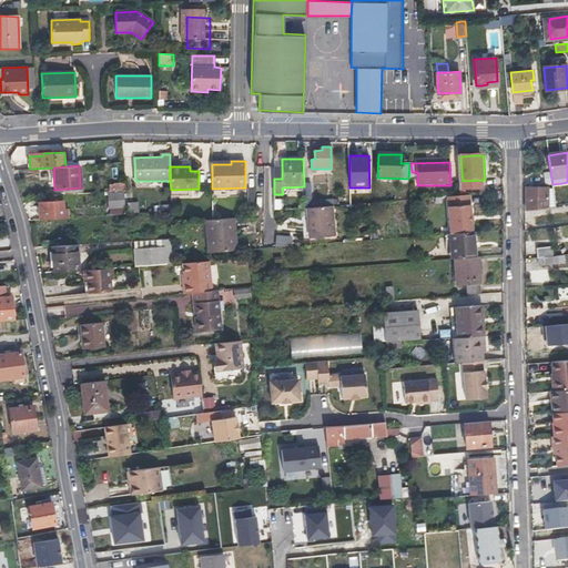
[(469,196),(482,195),(482,186),(469,188),(469,196)]
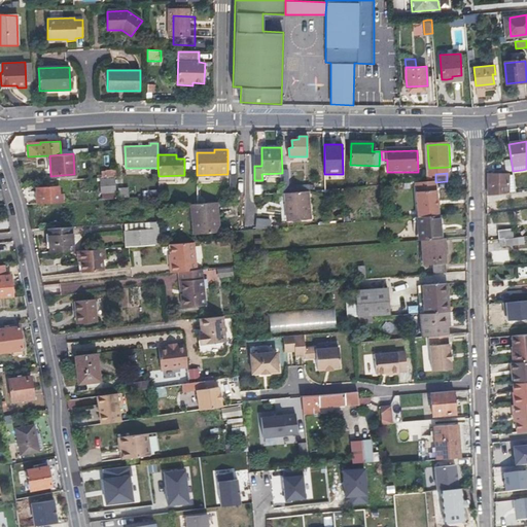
[(426,175),(426,182),(435,182),(435,174),(426,175)]
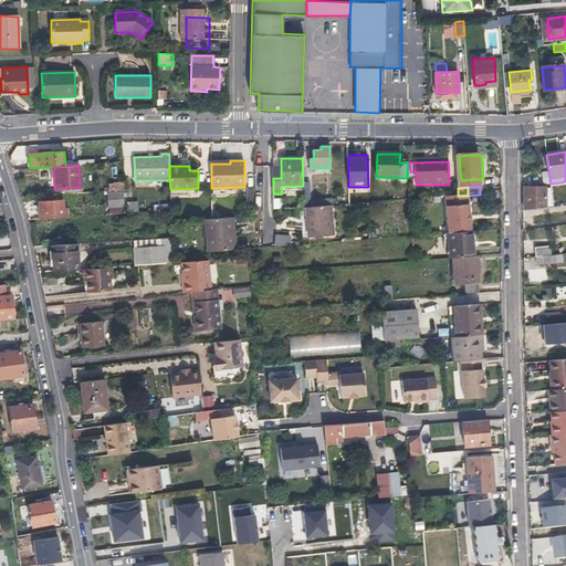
[(546,188),(536,188),(525,188),(525,201),(532,202),(532,210),(546,209),(546,188)]
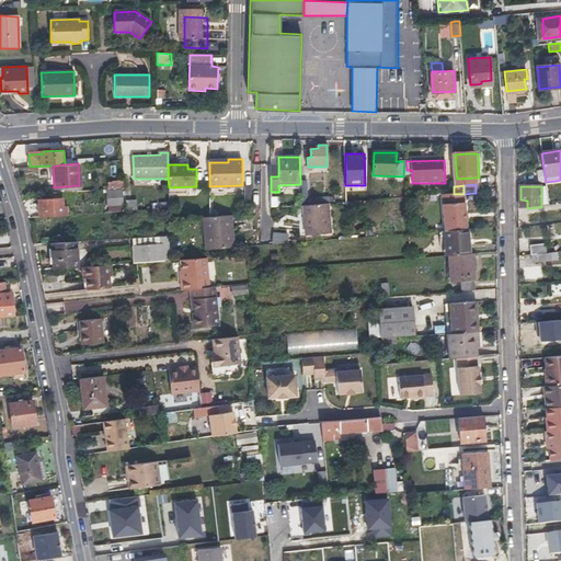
[(125,187),(118,187),(111,189),(112,201),(126,199),(125,187)]
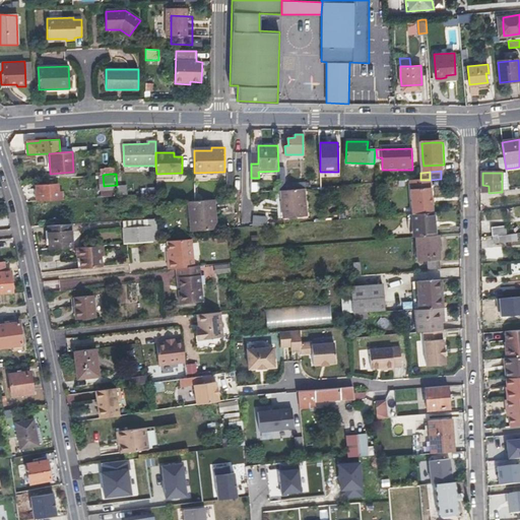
[(250,181),(250,191),(258,191),(258,181),(250,181)]
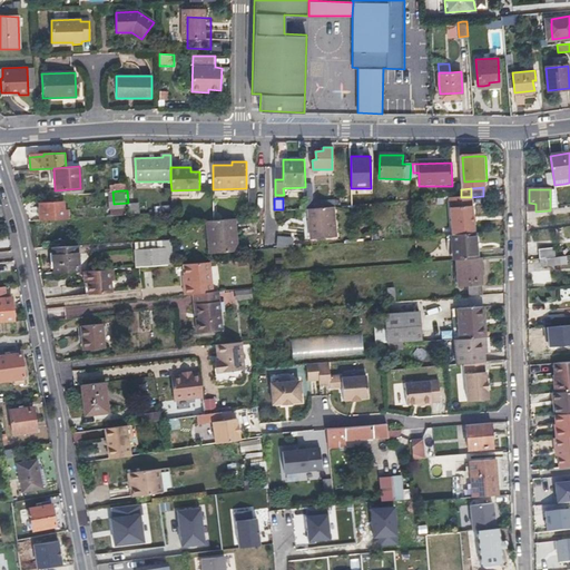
[(453,235),(475,233),(471,199),(450,200),(453,235)]
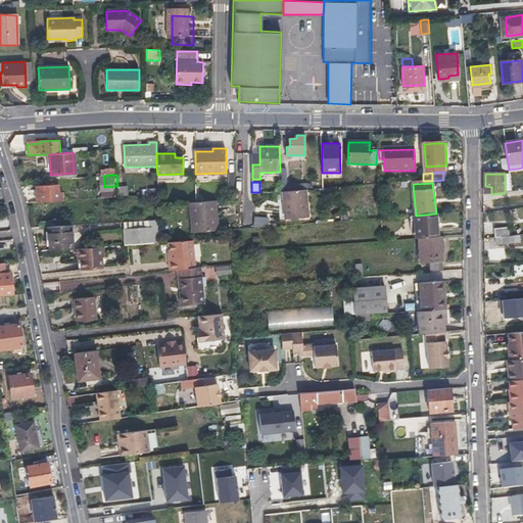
[(64,192),(61,192),(58,192),(58,185),(36,187),(37,202),(65,200),(64,192)]
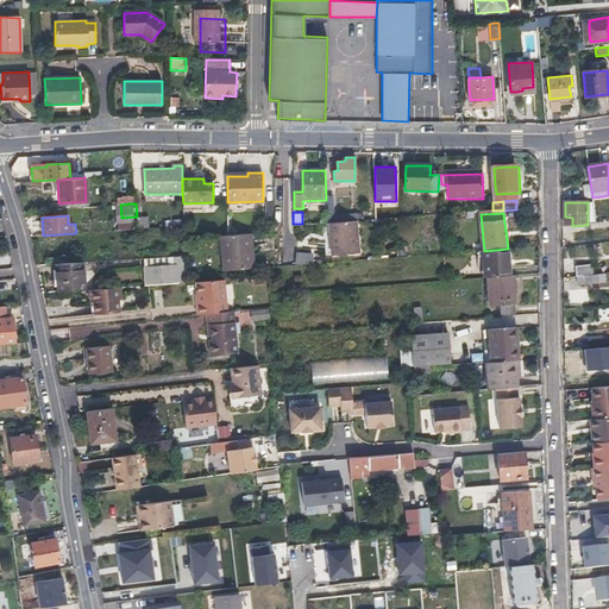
[(138,227),(149,227),(149,217),(138,217),(138,227)]
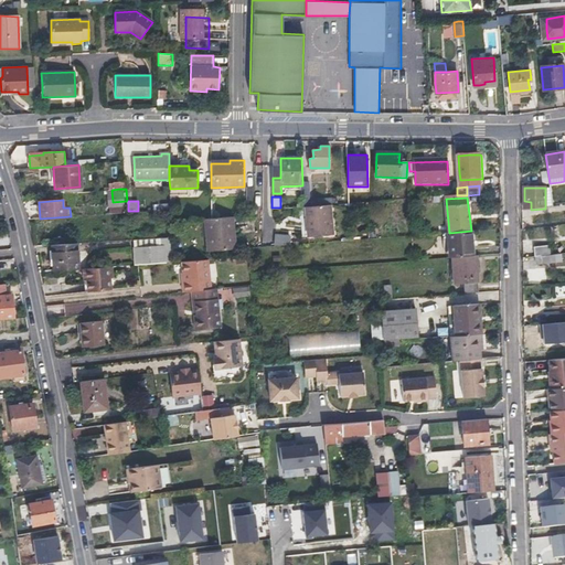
[(331,205),(310,208),(307,208),(307,220),(310,220),(311,236),(333,235),(331,205)]
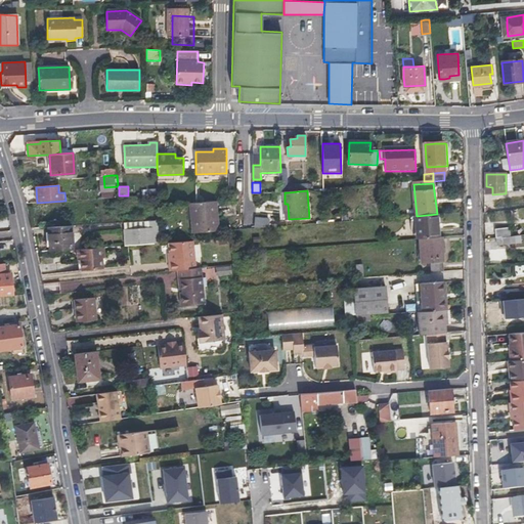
[(192,232),(205,231),(218,230),(217,218),(215,218),(214,201),(189,203),(192,232)]
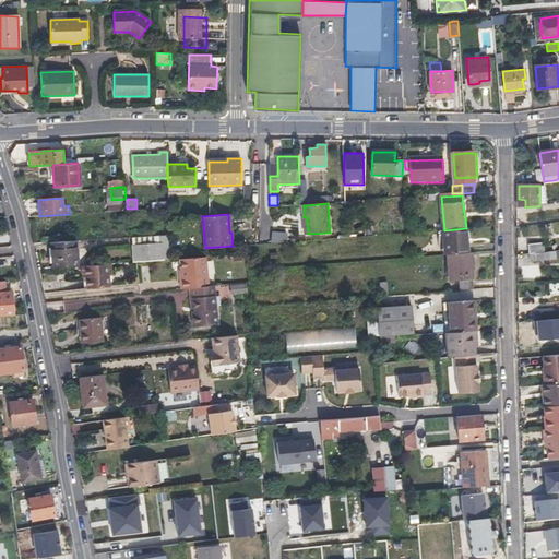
[(445,256),(470,253),(467,228),(466,228),(444,230),(441,230),(443,256),(445,256)]
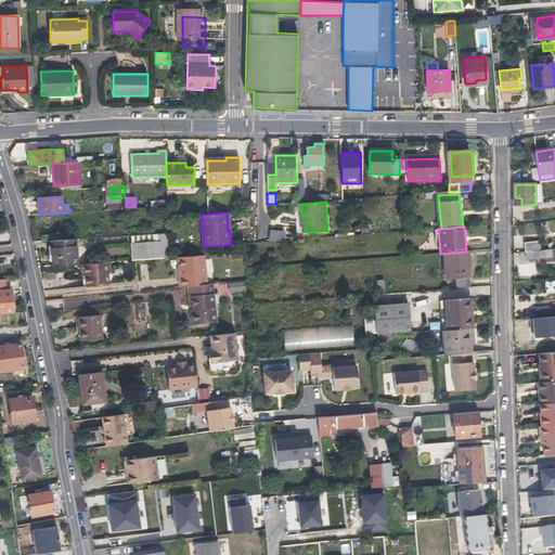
[(270,229),(269,240),(283,241),(283,229),(270,229)]
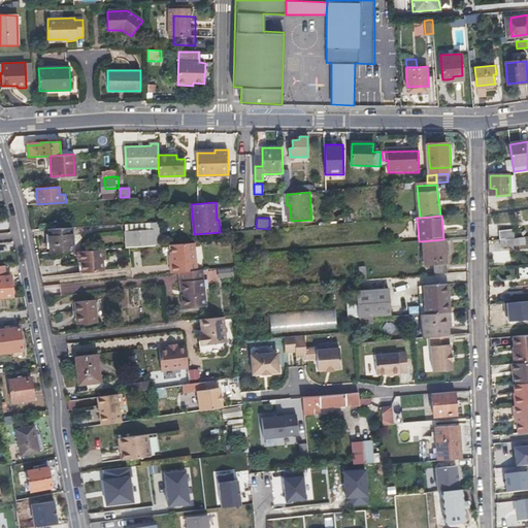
[(159,221),(154,221),(149,222),(150,229),(125,230),(126,248),(160,244),(159,221)]
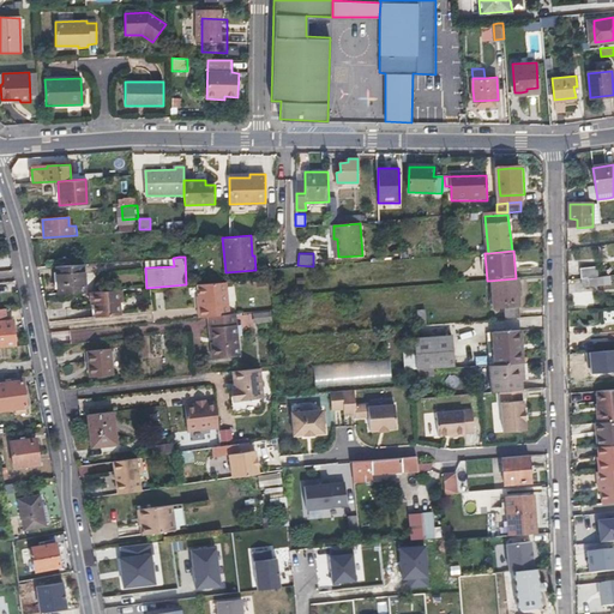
[(55,265),(56,280),(58,294),(85,293),(83,264),(55,265)]
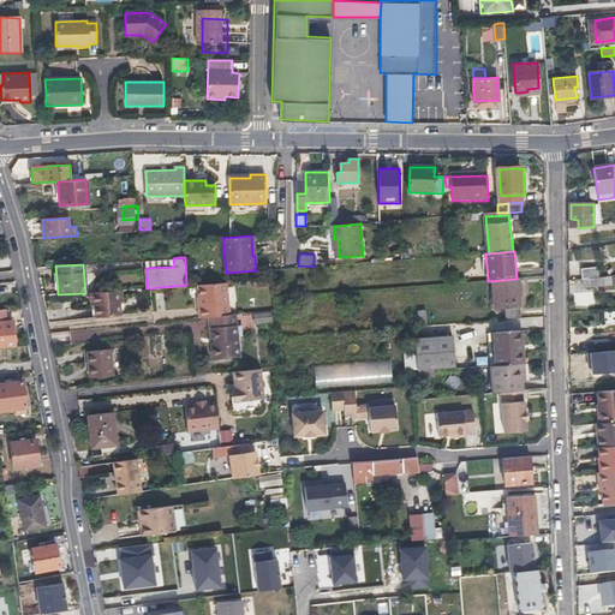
[(581,280),(598,278),(597,268),(580,269),(581,280)]
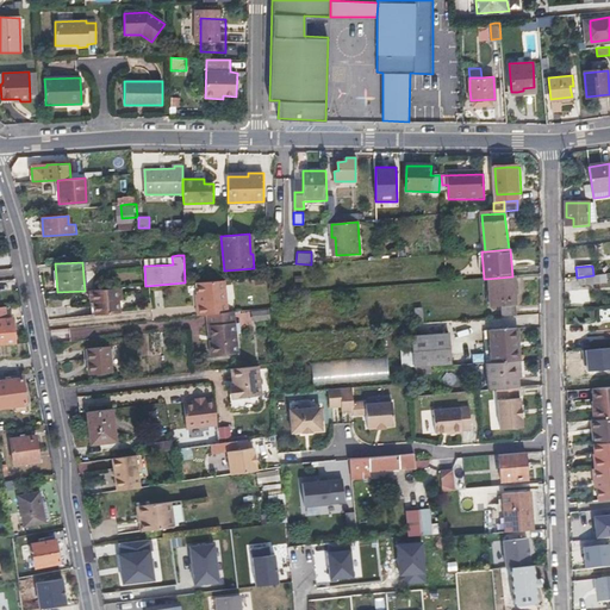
[(593,285),(593,275),(577,278),(577,287),(593,285)]
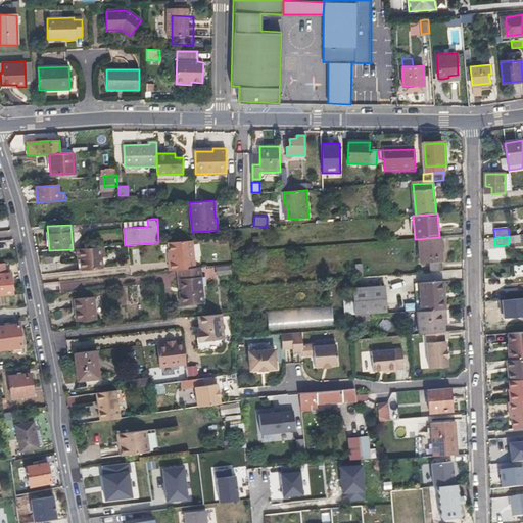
[(440,237),(439,237),(417,239),(420,264),(429,264),(430,272),(443,271),(440,237)]
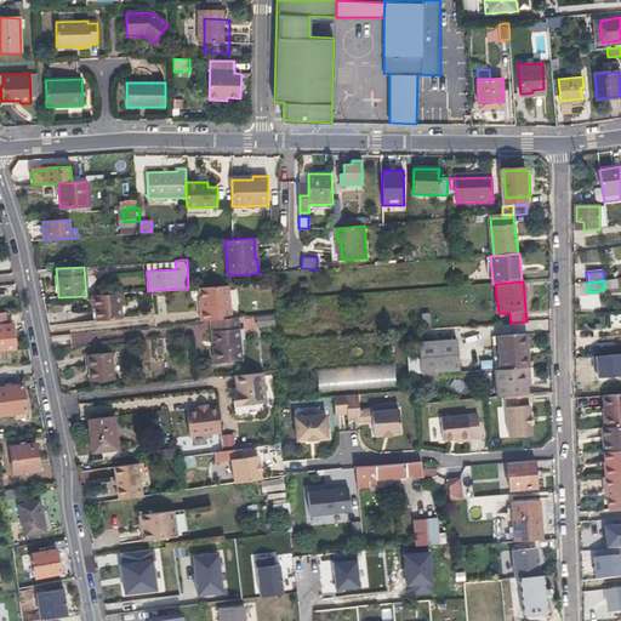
[(199,323),(211,322),(231,319),(228,285),(200,286),(201,301),(198,302),(199,323)]
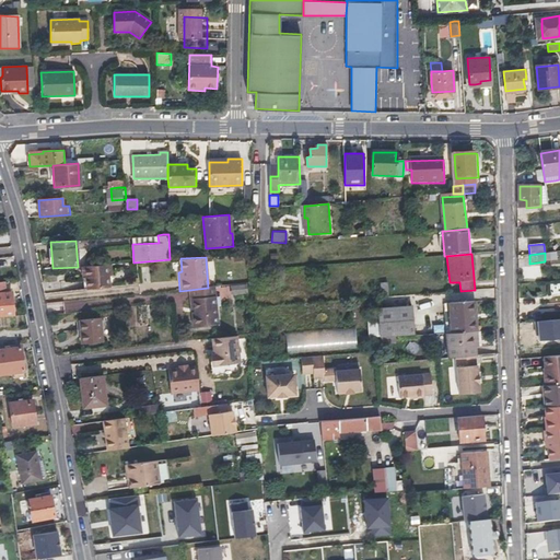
[(88,278),(88,284),(89,291),(111,289),(109,276),(112,276),(111,264),(83,266),(84,278),(88,278)]
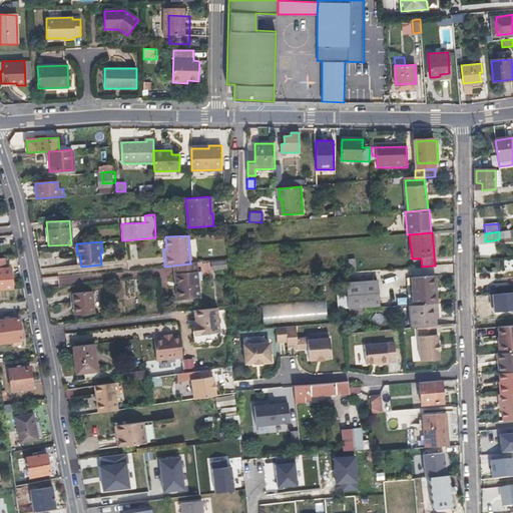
[(10,268),(7,269),(5,269),(4,259),(0,259),(0,290),(13,289),(10,268)]
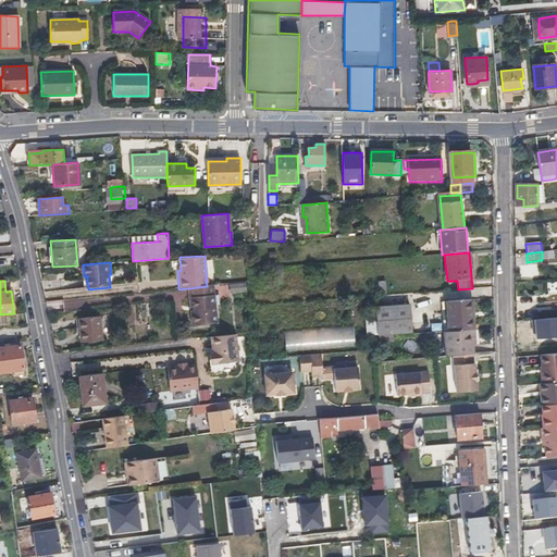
[(230,282),(230,293),(246,293),(246,282),(230,282)]
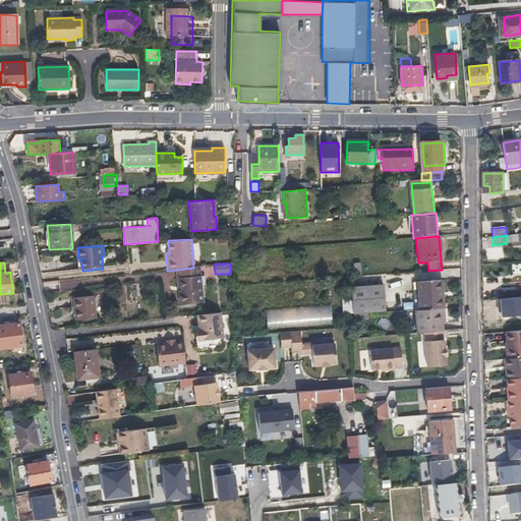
[(193,268),(177,270),(178,280),(180,280),(182,292),(179,292),(181,306),(203,304),(199,268),(193,268)]
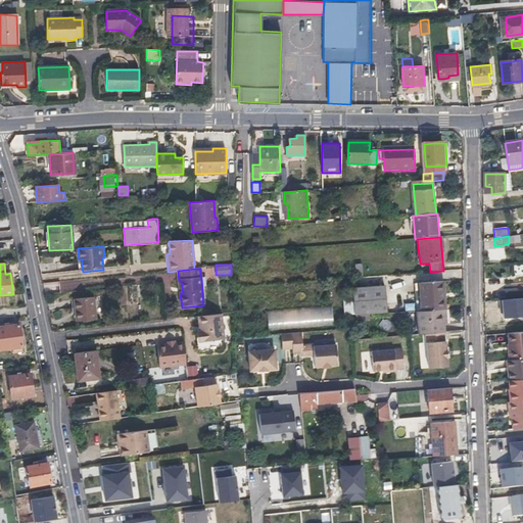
[(415,284),(417,307),(443,305),(442,294),(444,294),(443,282),(415,284)]
